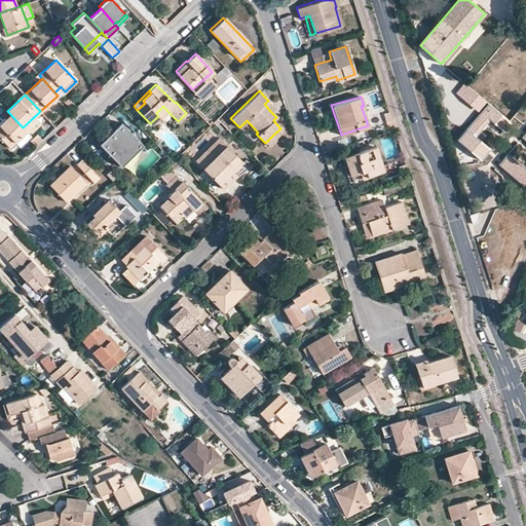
[(268,101),(264,104),(270,111),(274,108),(268,101)]
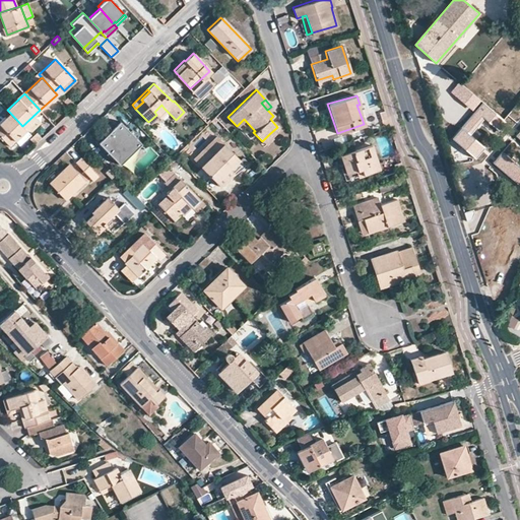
[(154,112),(156,115),(164,108),(161,105),(154,112)]
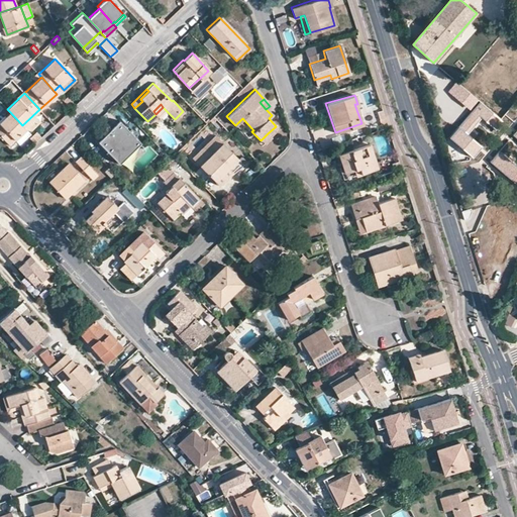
[(10,112),(0,122),(0,124),(14,139),(25,128),(22,125),(10,112)]
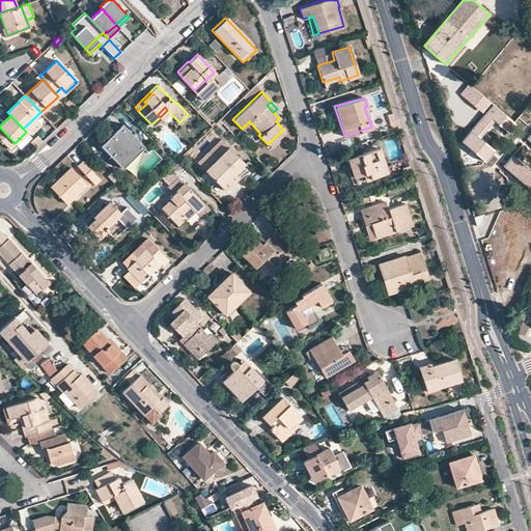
[(102,147),(121,167),(141,146),(120,124),(113,132),(115,134),(102,147)]
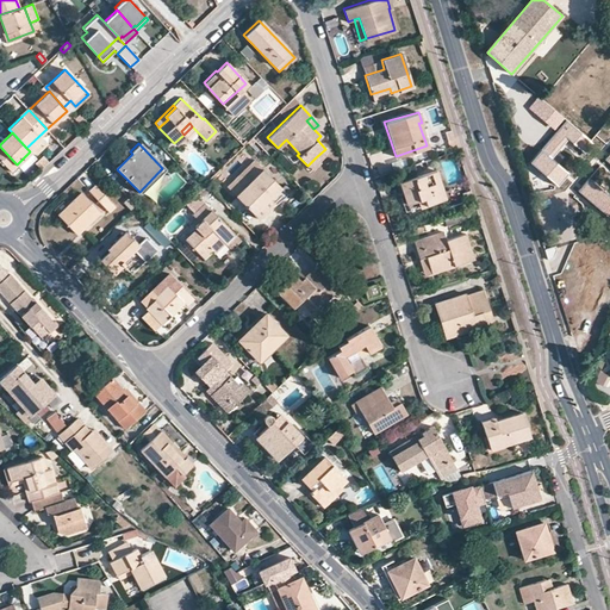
[(132,154),(130,151),(114,167),(117,169),(132,154)]
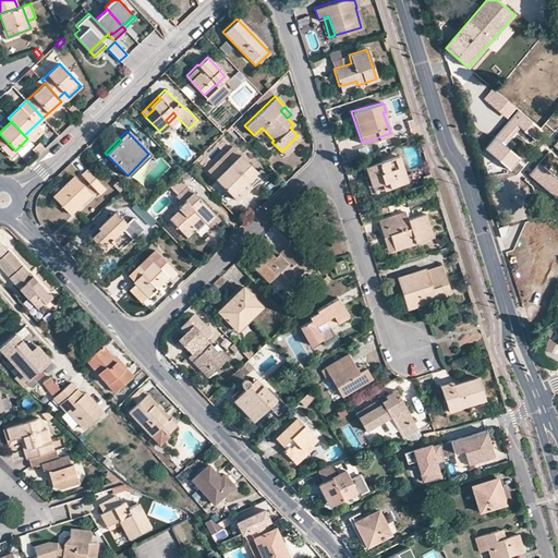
[(292,148),(289,144),(281,152),(284,155),(292,148)]
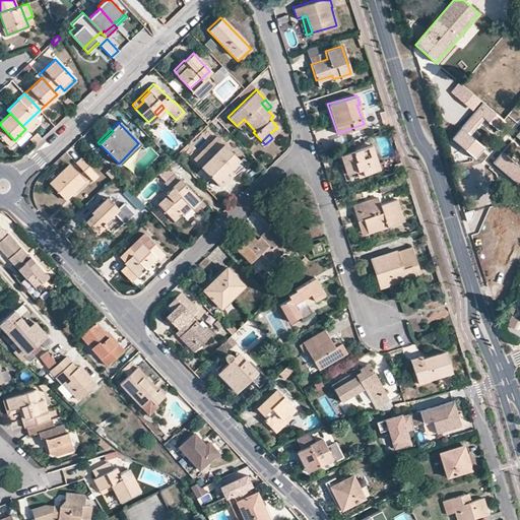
[(230,169),(238,159),(214,136),(192,157),(220,185),(233,173),(230,169)]
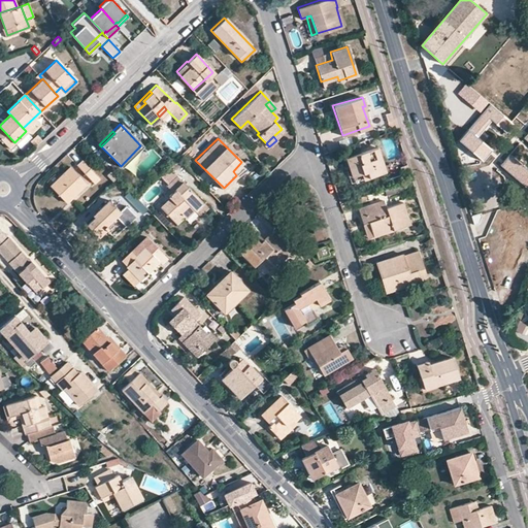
[(383,171),(375,146),(344,156),(351,175),(366,170),(367,175),(383,171)]
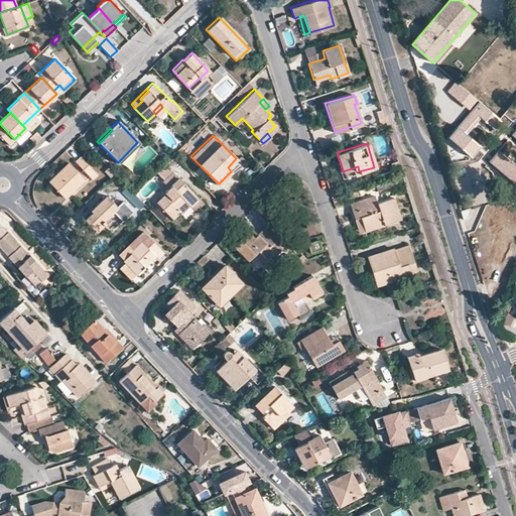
[(79,155),(74,160),(91,178),(97,173),(79,155)]
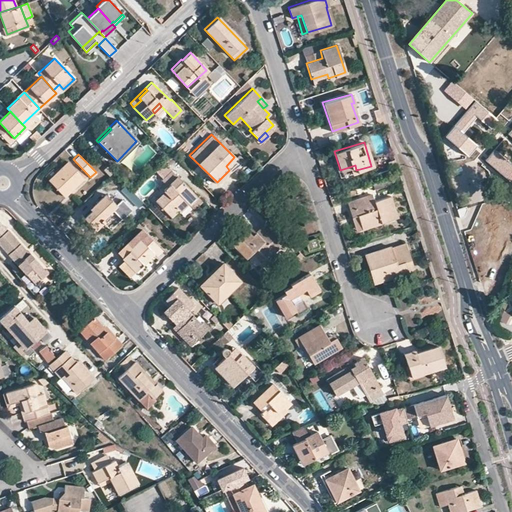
[(82,177),(68,161),(48,180),(63,195),(82,177)]
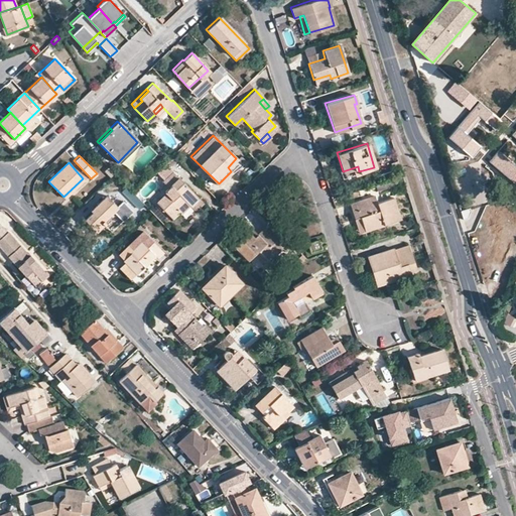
[(343,171),(345,176),(359,171),(358,166),(343,171)]
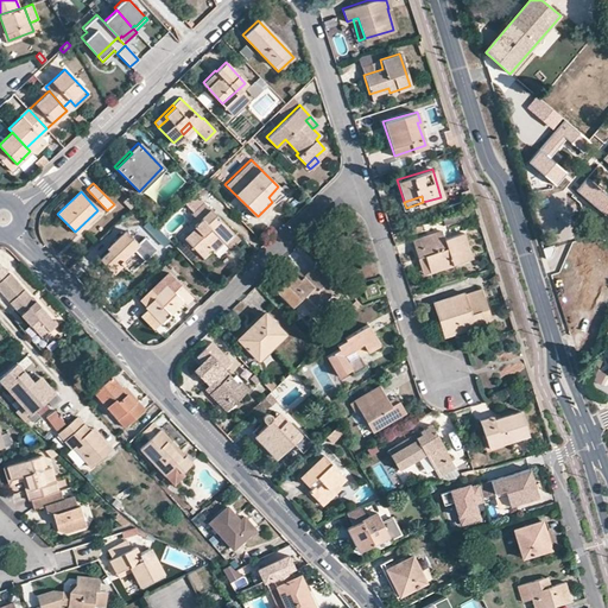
[(198,221),(192,226),(194,228),(184,238),(202,257),(210,249),(208,247),(219,236),(222,241),(223,242),(233,233),(203,202),(191,213),(198,221)]
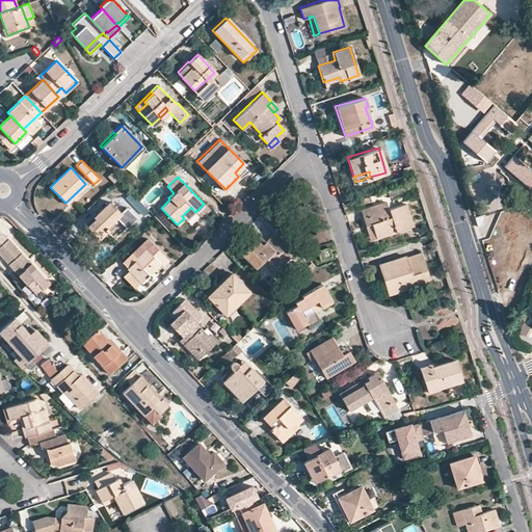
[(113,206),(108,201),(91,217),(94,219),(86,227),(98,238),(106,231),(104,228),(115,217),(125,228),(136,216),(120,200),(113,206)]
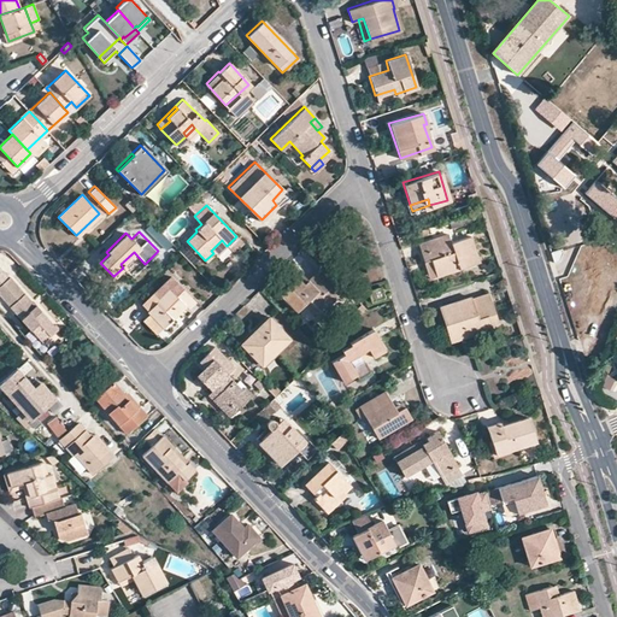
[(430,258),(435,274),(477,260),(470,236),(450,242),(447,234),(417,242),(422,260),(430,258)]
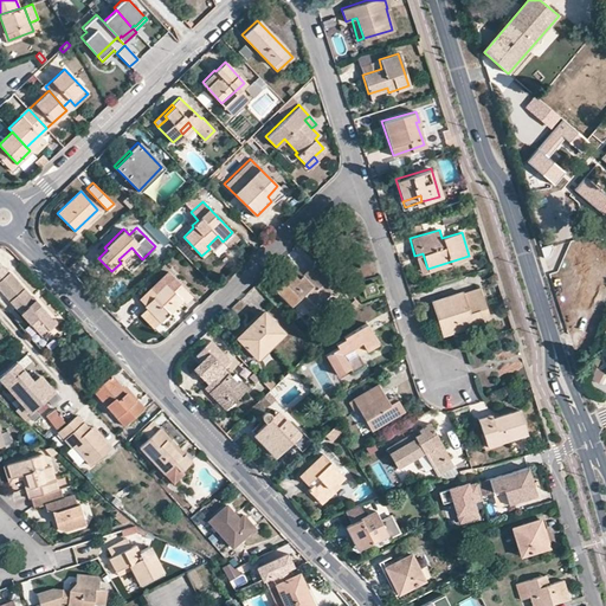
[(210,249),(211,251),(221,240),(218,236),(207,246),(210,249)]
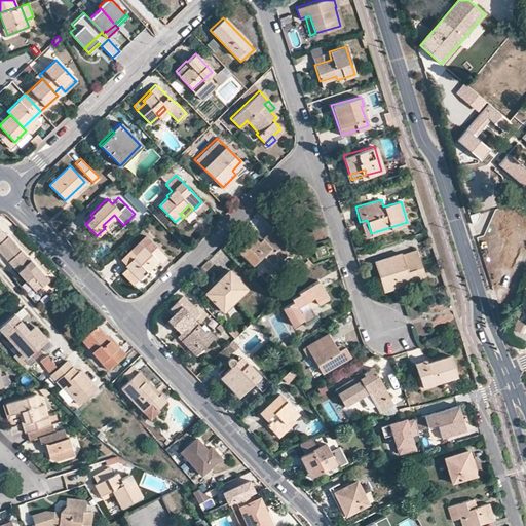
[(499,227),(510,231),(506,238),(498,258),(512,264),(514,259),(520,245),(525,247),(525,226),(524,226),(525,222),(525,216),(508,209),(499,227)]
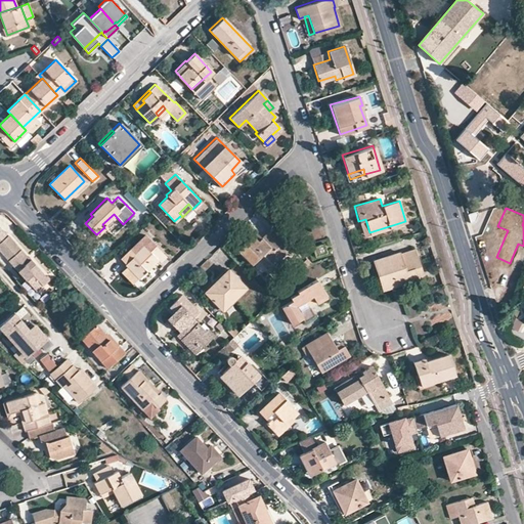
[(363,234),(369,232),(365,219),(358,221),(363,234)]
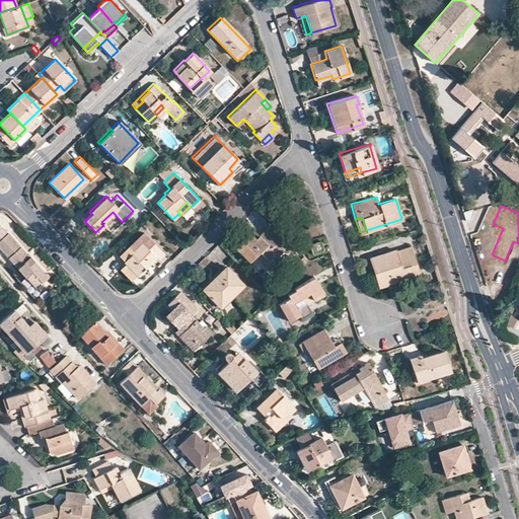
[(27,255),(29,254),(8,230),(7,231),(0,222),(0,245),(14,263),(38,289),(41,286),(50,279),(47,276),(49,275),(33,257),(30,260),(27,255)]
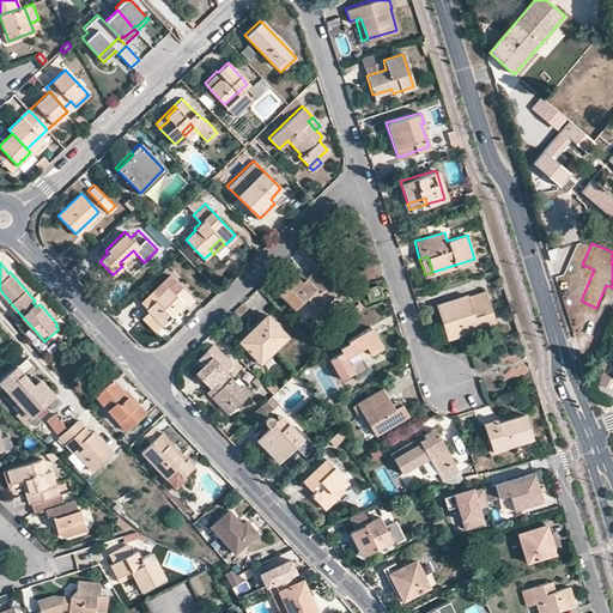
[(293,307),(304,296),(316,308),(332,292),(338,298),(347,290),(322,263),(314,273),(311,271),(304,277),(301,281),(293,274),(277,291),(293,307)]
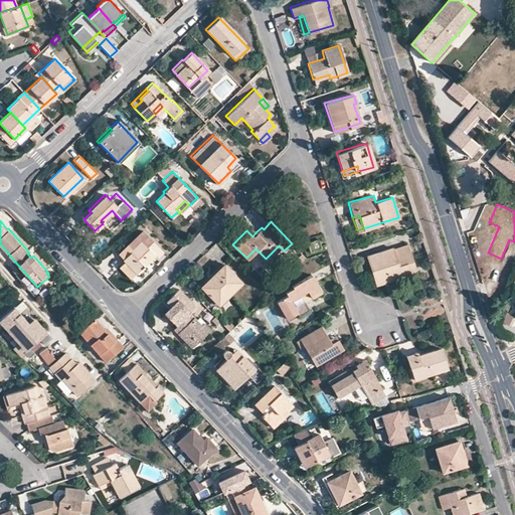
[(489,222),(486,229),(496,233),(499,226),(489,222)]
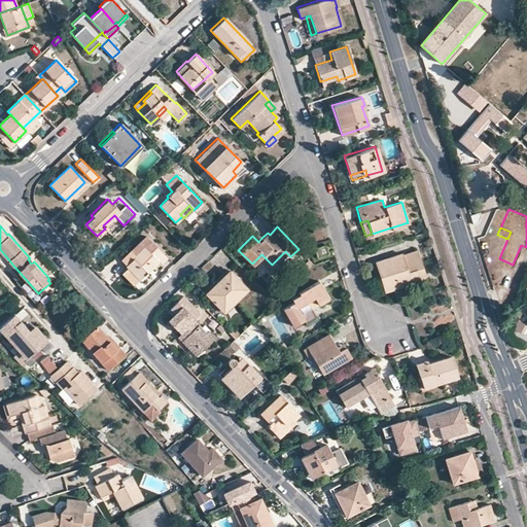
[(255,233),(252,236),(258,242),(261,238),(255,233)]
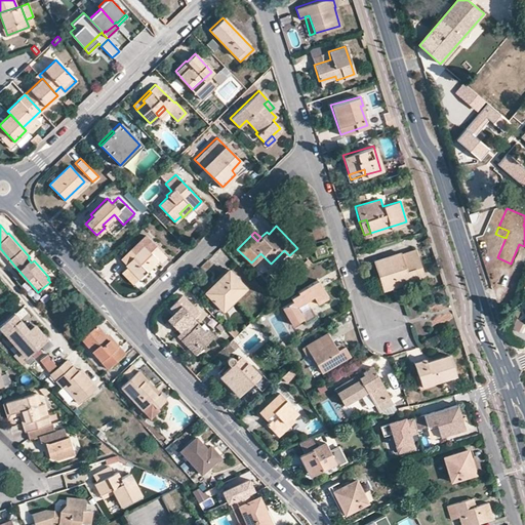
[(124,265),(144,246),(143,245),(148,239),(144,234),(118,258),(124,265)]
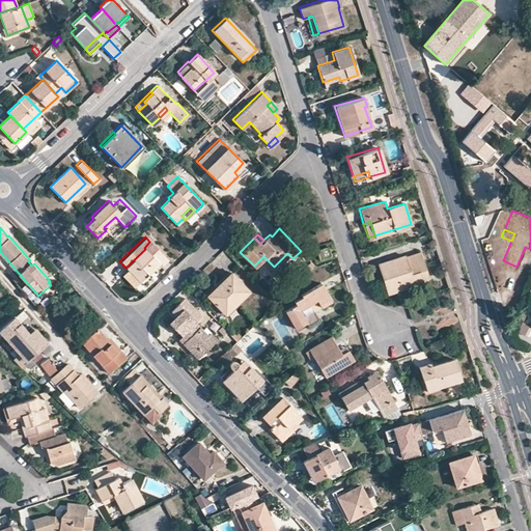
[(144,248),(145,249),(126,268),(138,281),(159,262),(161,264),(167,259),(149,242),(144,248)]
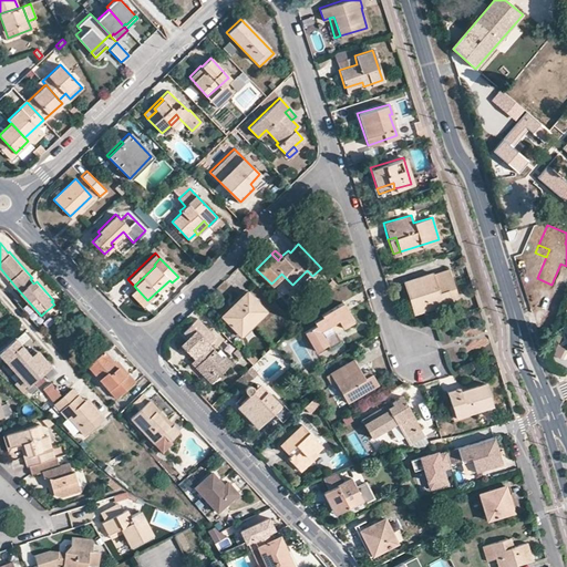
[(350,271),(347,263),(336,266),(339,275),(350,271)]
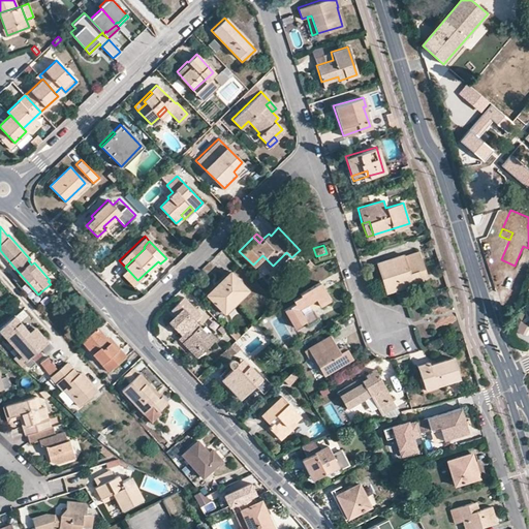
[(375,261),(385,292),(421,281),(419,278),(426,276),(416,251),(403,255),(402,253),(375,261)]
